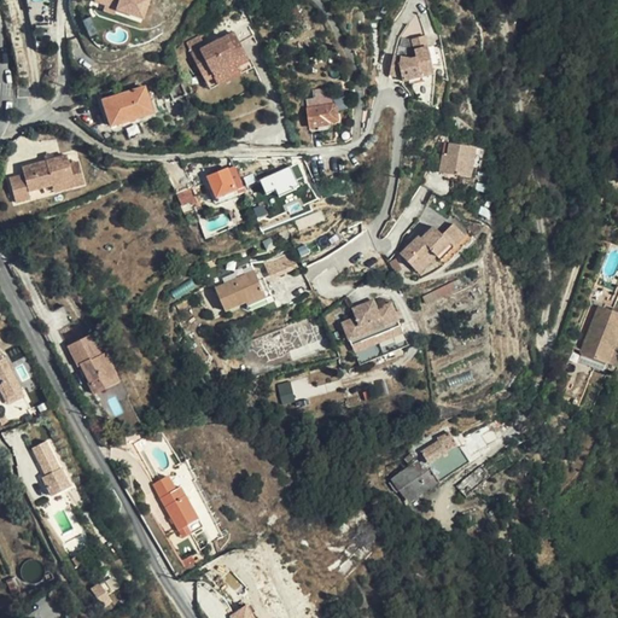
[(95,0),(94,4),(145,19),(150,0),(95,0)]
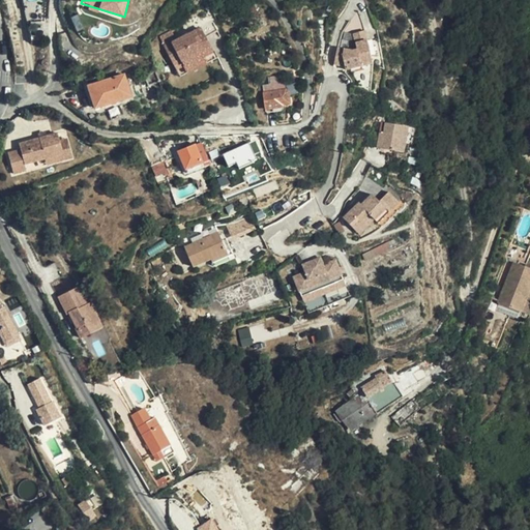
[(384,56),(376,25),(364,27),(369,43),(364,45),(351,40),(347,55),(353,57),(355,52),(357,64),(384,56)]
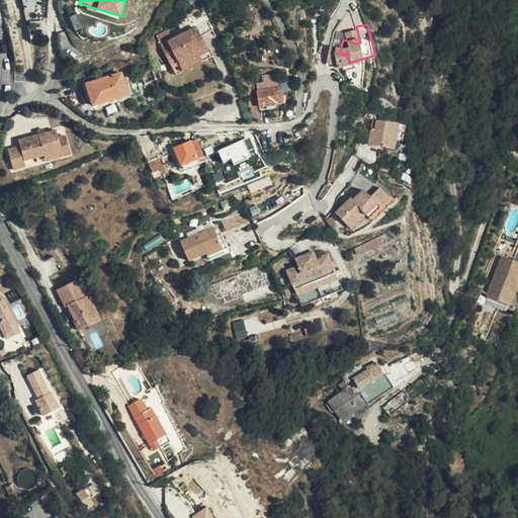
[(162,45),(171,68),(207,53),(196,29),(162,45)]
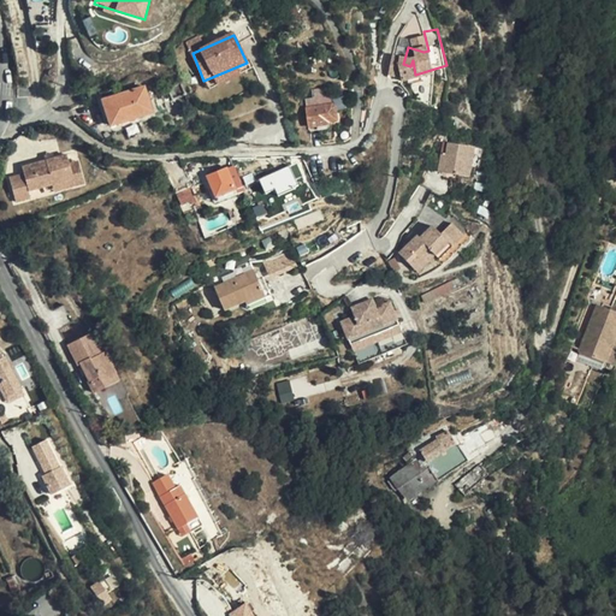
[(247,63),(203,81),(207,89),(249,71),(247,63)]
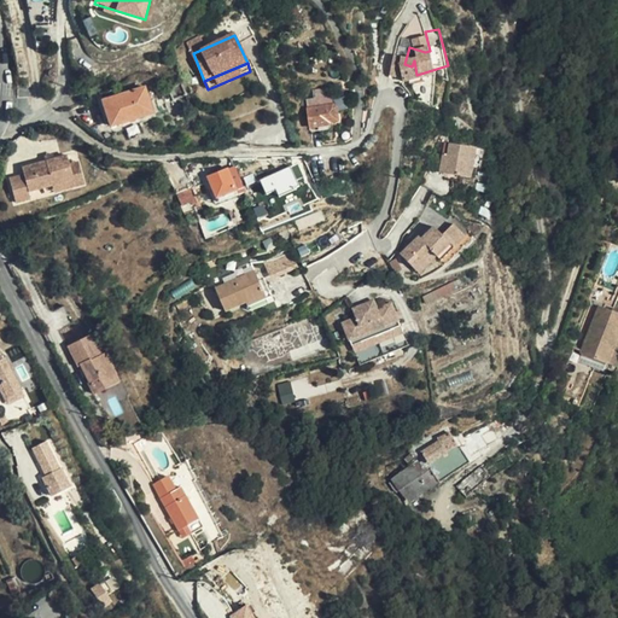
[(152,112),(144,87),(103,100),(110,126),(152,112)]
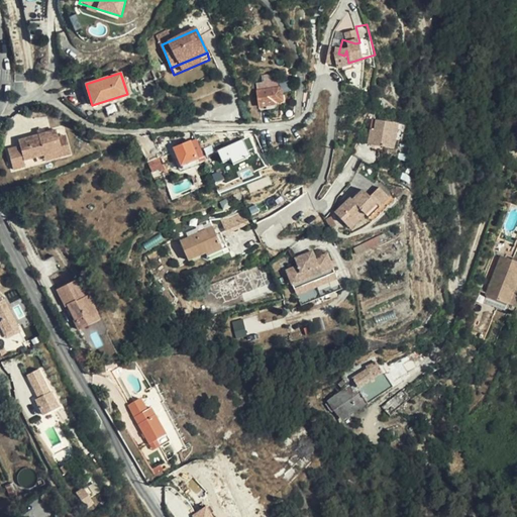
[(282,101),(282,89),(278,87),(267,89),(266,84),(255,85),(259,109),(266,109),(266,105),(276,104),(276,102),(282,101)]
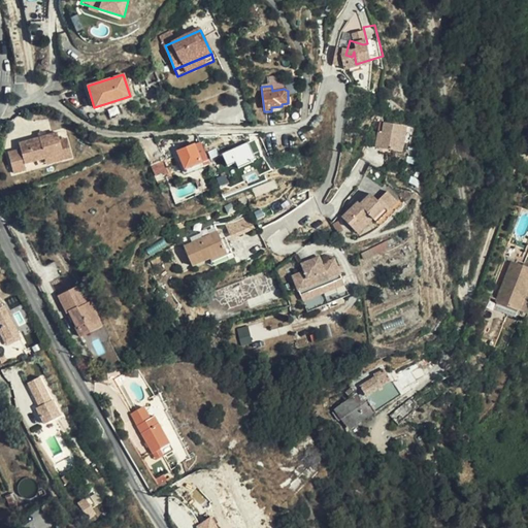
[(411,130),(391,125),(388,134),(384,133),(381,149),(384,150),(396,153),(405,155),(411,130)]
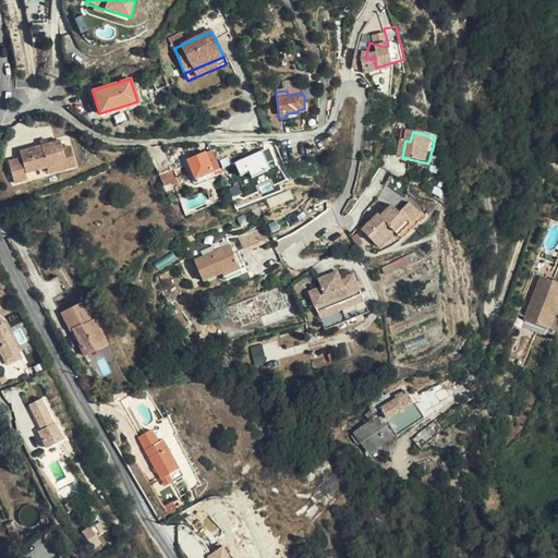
[(439,138),(435,137),(428,164),(432,165),(439,138)]
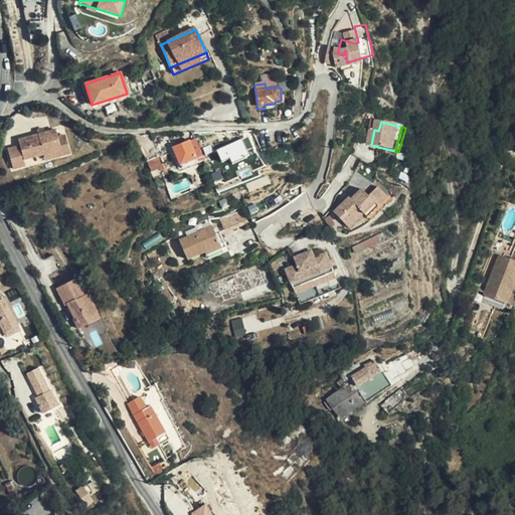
[(36,135),(18,141),(19,147),(23,160),(43,154),(61,149),(57,137),(55,130),(44,133),(36,135)]
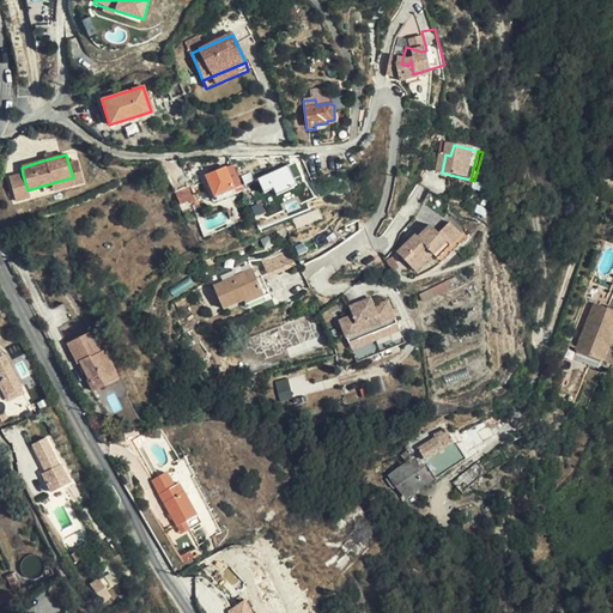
[(77,161),(68,163),(73,177),(52,183),(53,192),(83,182),(77,161)]
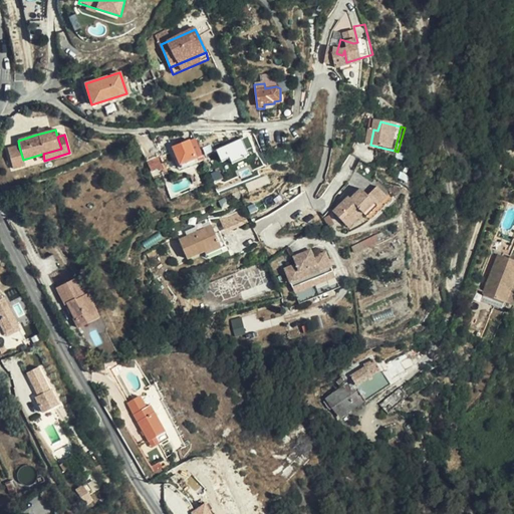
[(240,138),(222,145),(229,162),(246,155),(240,138)]
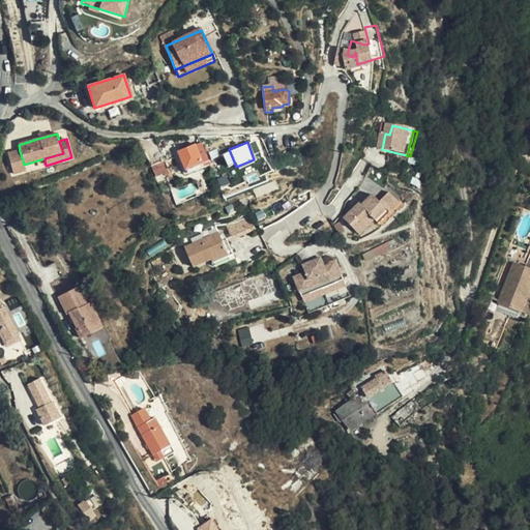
[(209,165),(200,143),(178,152),(186,174),(209,165)]
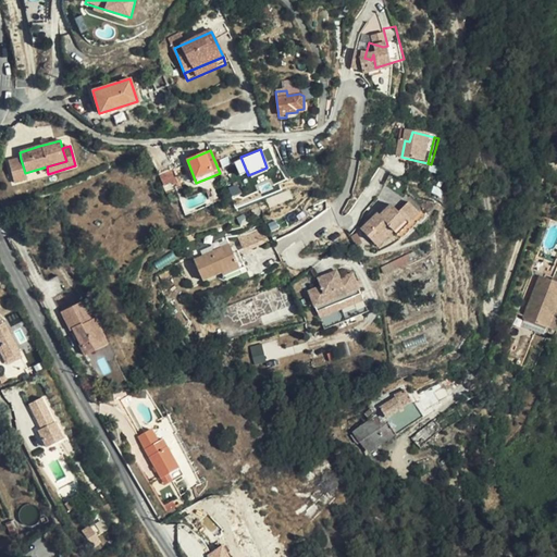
[(21,159),(8,162),(14,184),(27,180),(25,173),(21,159)]
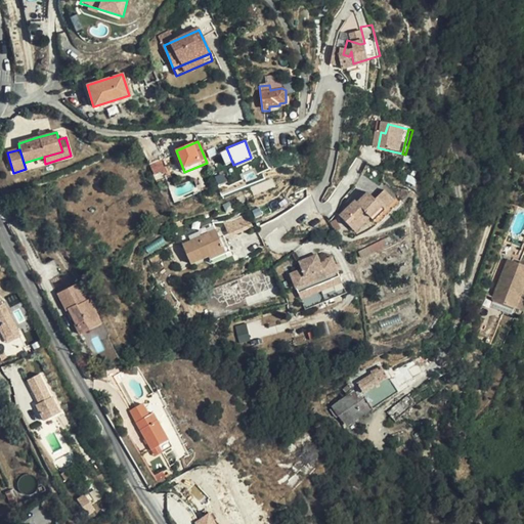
[(165,173),(167,172),(161,158),(148,163),(155,175),(164,170),(165,173)]
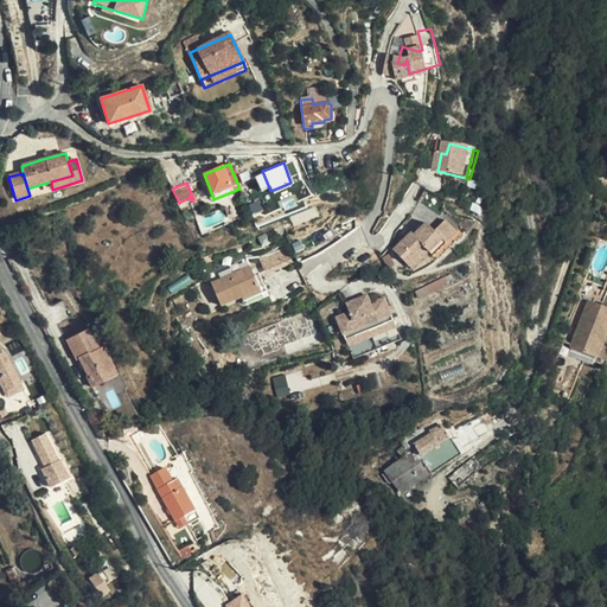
[(448,218),(436,229),(449,242),(460,230),(448,218)]
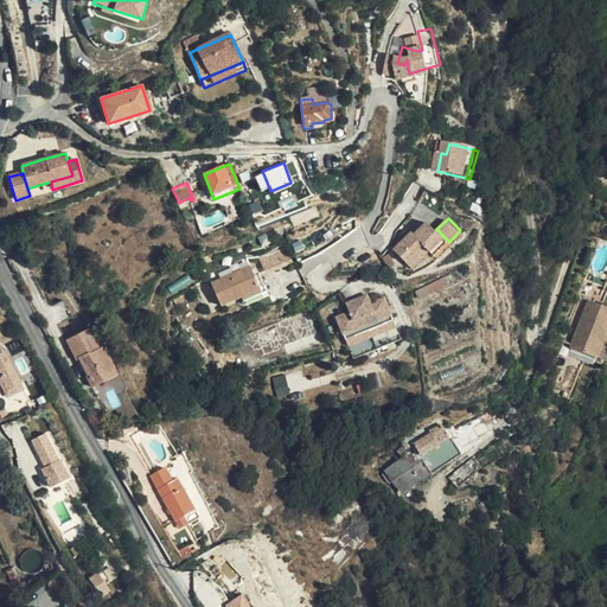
[(425,244),(408,262),(414,267),(432,250),(425,244)]
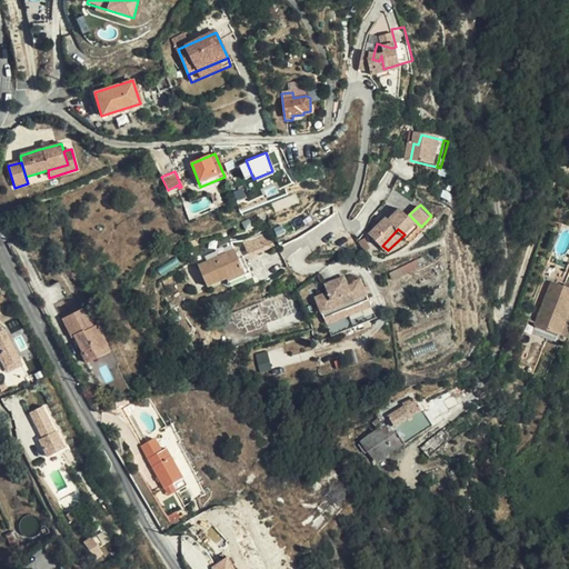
[(246,239),(251,255),(275,246),(269,230),(246,239)]
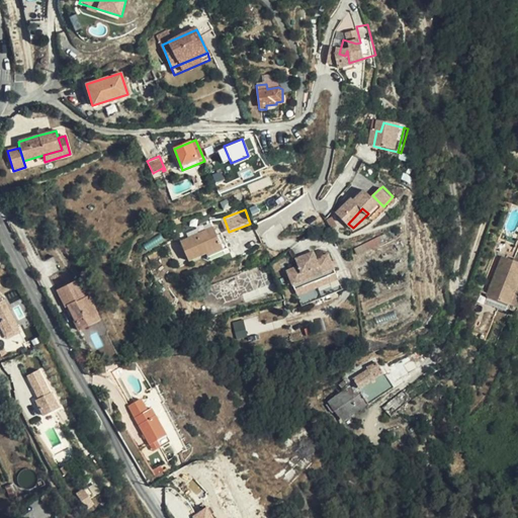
[(330,214),(325,219),(326,219),(331,227),(336,224),(330,214)]
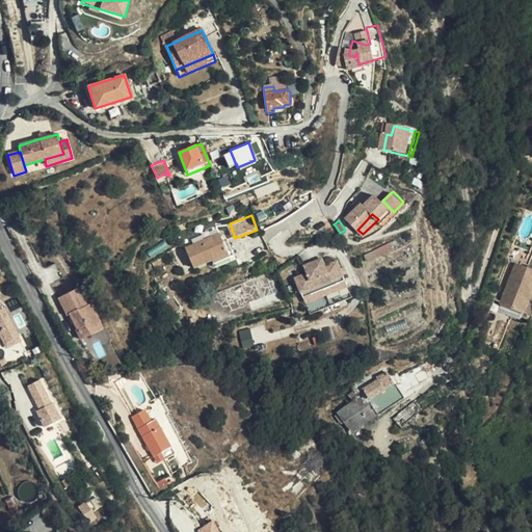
[(219,233),(196,243),(183,248),(192,270),(212,261),(229,254),(219,233)]
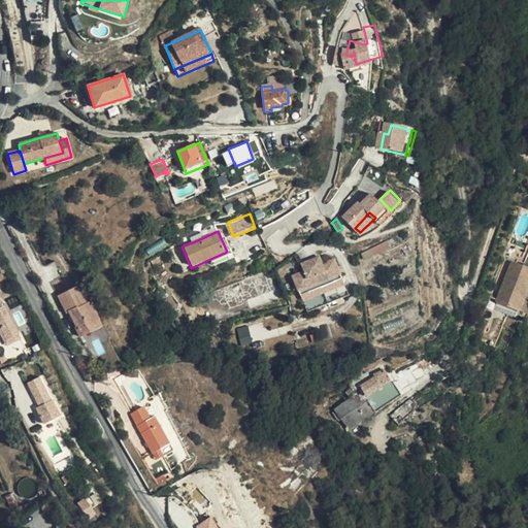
[(182,246),(195,241),(191,233),(178,239),(182,246)]
